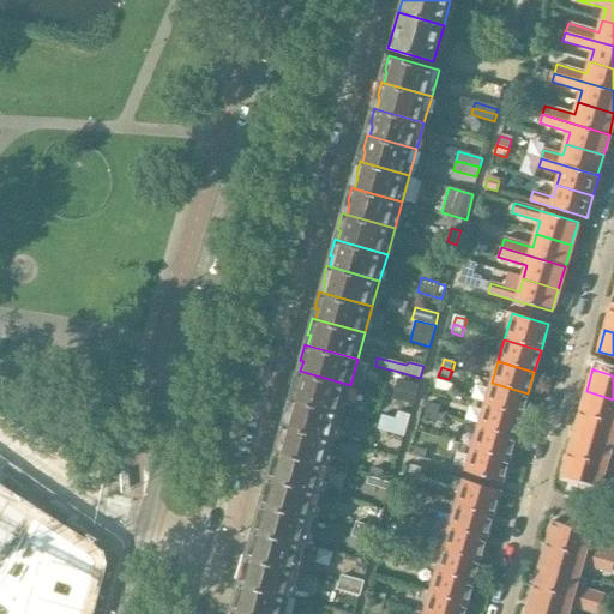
[(295,387),(293,398),(342,411),(350,385),(300,371),(298,371),(293,386),(295,387)]
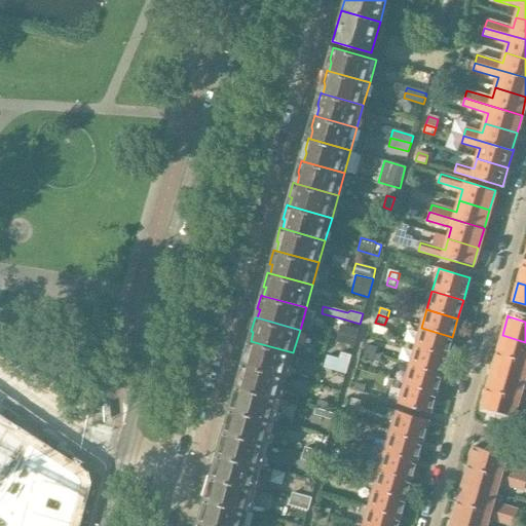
[(373,326),(371,333),(386,337),(387,331),(373,326)]
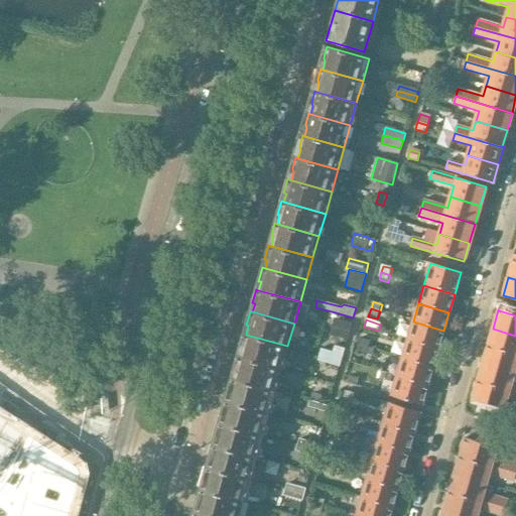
[(443,331),(413,321),(408,340),(438,348),(443,331)]
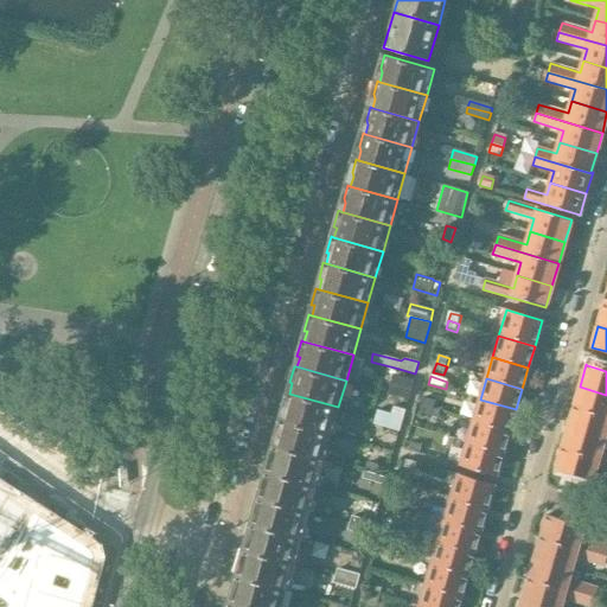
[(606,395),(580,387),(574,407),(606,416),(606,395)]
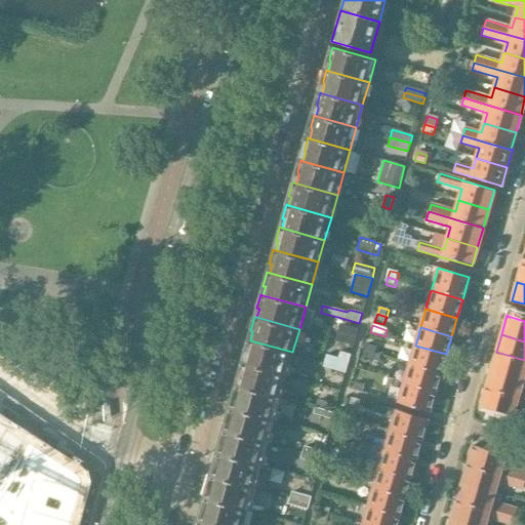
[(248,356),(246,363),(286,374),(292,352),(250,340),(247,339),(243,355),(248,356)]
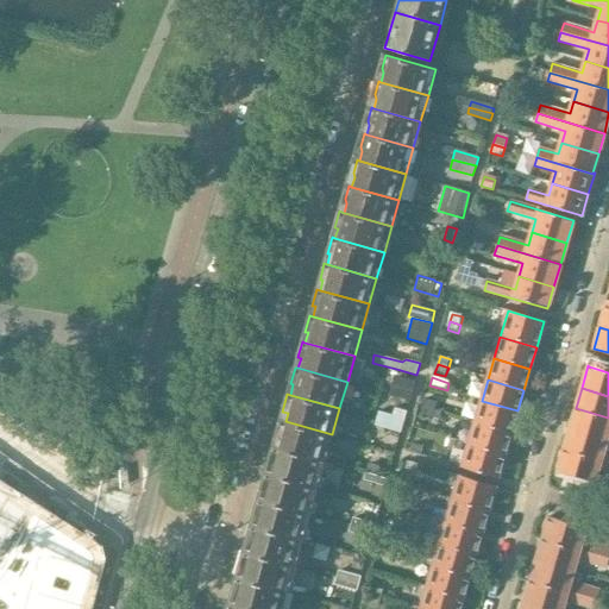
[(439,403),(427,400),(425,407),(437,410),(439,403)]
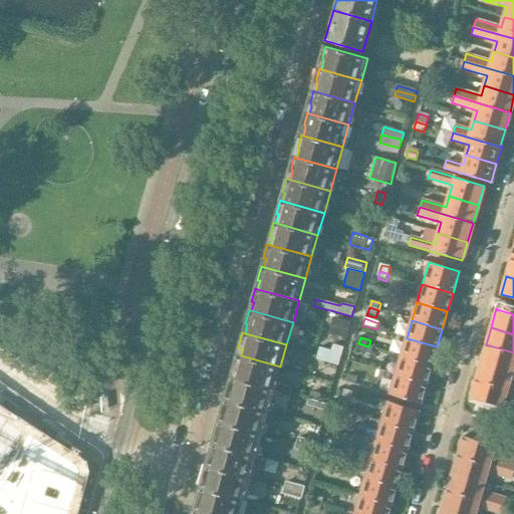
[(437,346),(407,338),(401,356),(431,364),(437,346)]
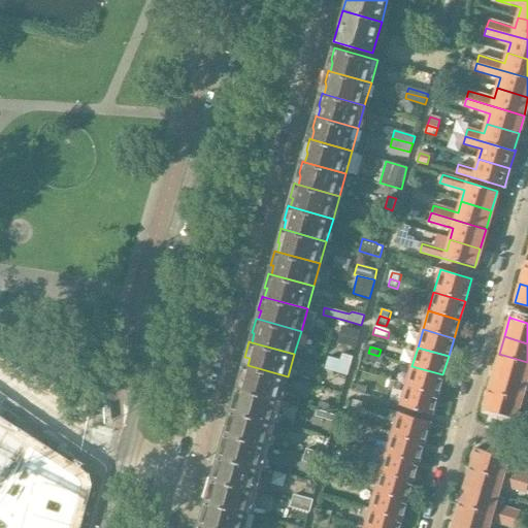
[(378,356),(368,353),(366,360),(376,363),(378,356)]
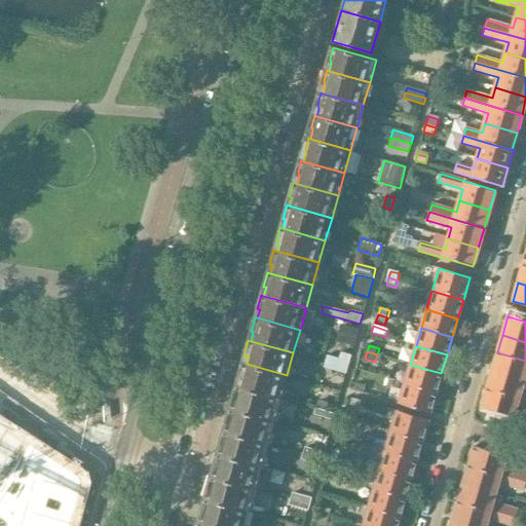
[(525,361),(497,352),(492,371),(523,380),(525,370),(525,361)]
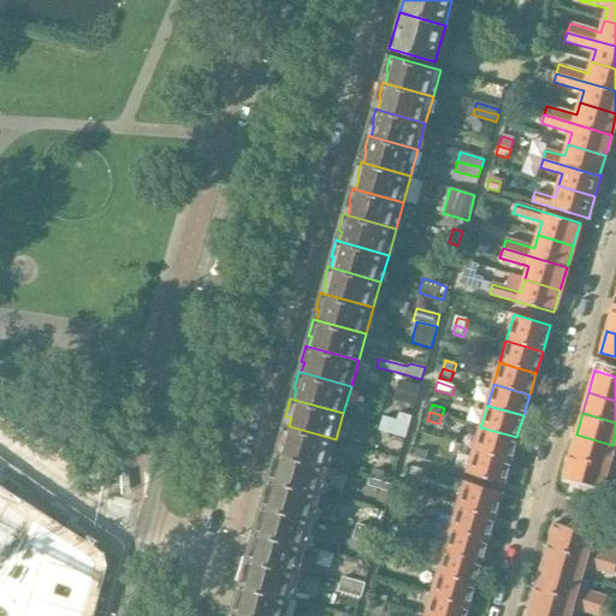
[(398,414),(396,422),(409,425),(412,418),(398,414)]
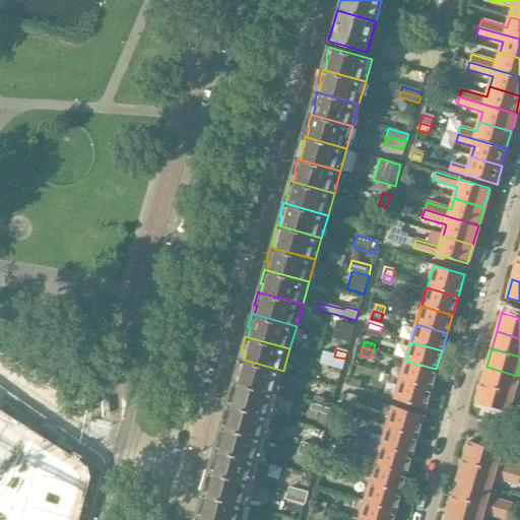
[(344,365),(345,359),(334,356),(322,352),(321,358),(344,365)]
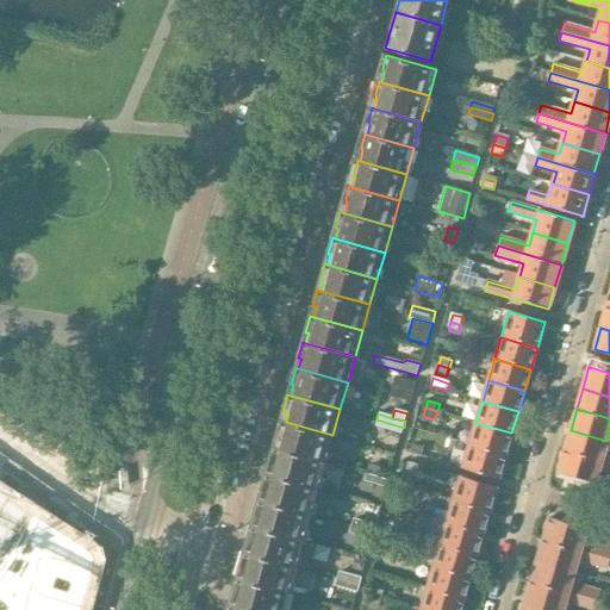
[(404,428),(377,419),(375,425),(380,427),(402,434),(404,428)]
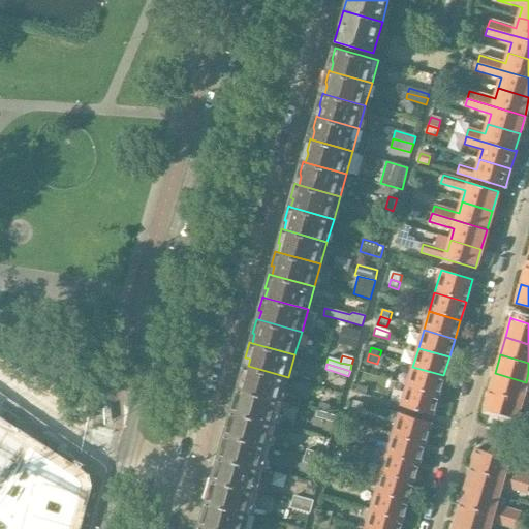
[(244,381),(241,389),(282,400),(288,377),(248,366),(246,366),(243,376),(244,381)]
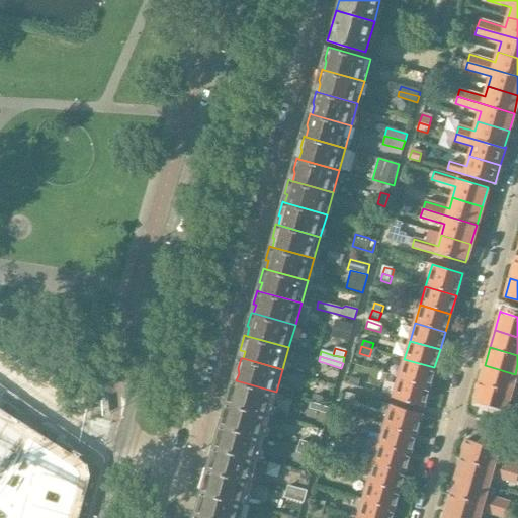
[(434,367),(404,359),(399,377),(429,386),(434,367)]
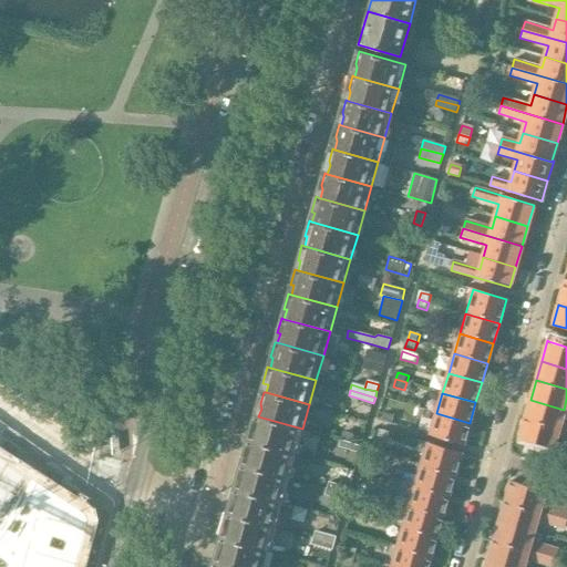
[(564,410),(531,400),(525,420),(566,431),(566,422),(562,421),(564,410)]
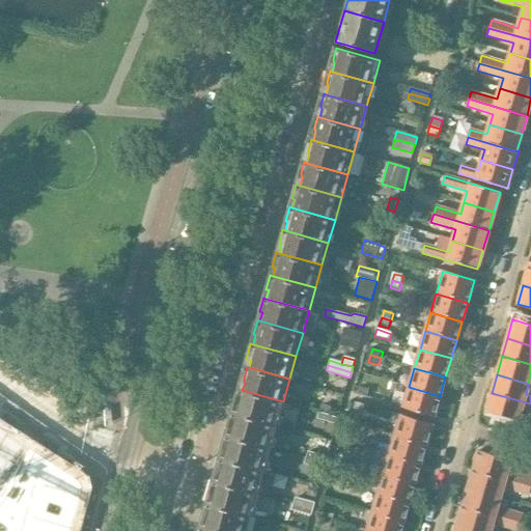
[(371,390),(361,387),(359,395),(369,397),(371,390)]
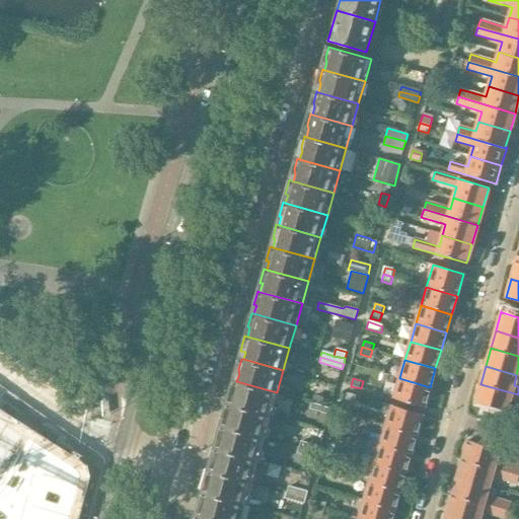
[(430,387),(399,378),(393,398),(424,406),(430,387)]
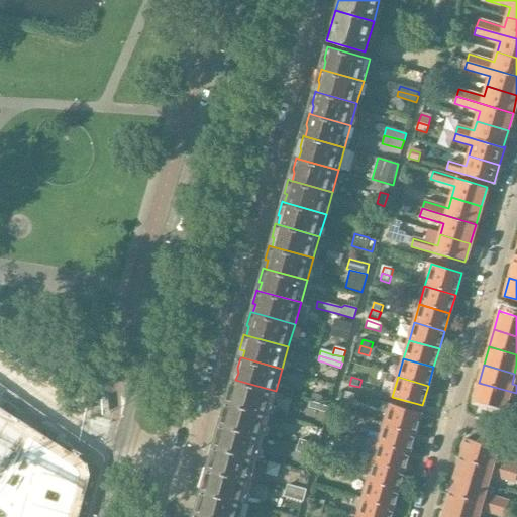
[(231,395),(229,402),(270,413),(276,391),(235,380),(233,380),(230,390),(231,395)]
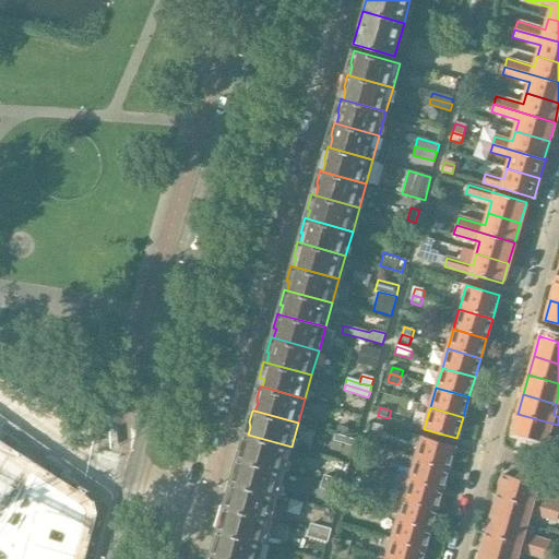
[(351,413),(347,426),(358,429),(363,416),(351,413)]
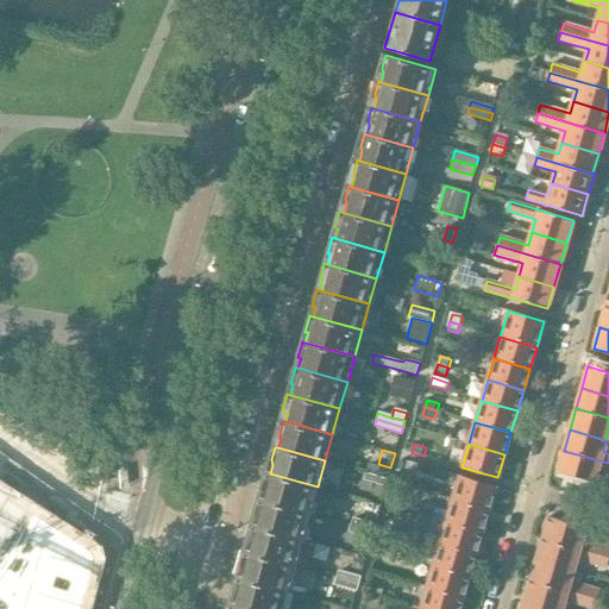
[(608,463),(564,451),(557,472),(594,483),(597,470),(608,472),(608,463)]
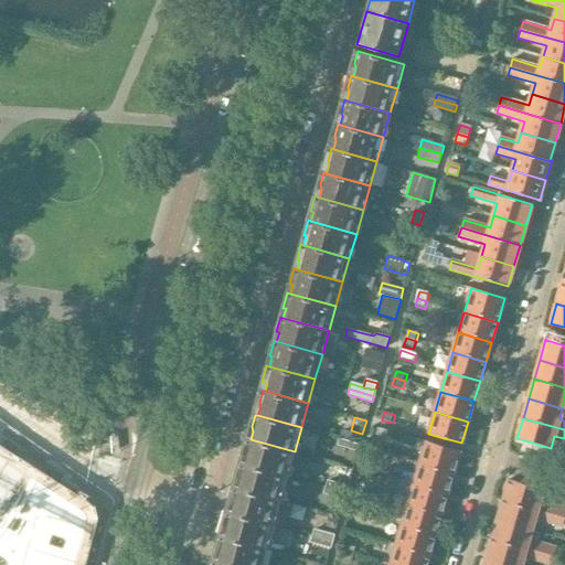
[(390,434),(380,430),(377,438),(387,441),(390,434)]
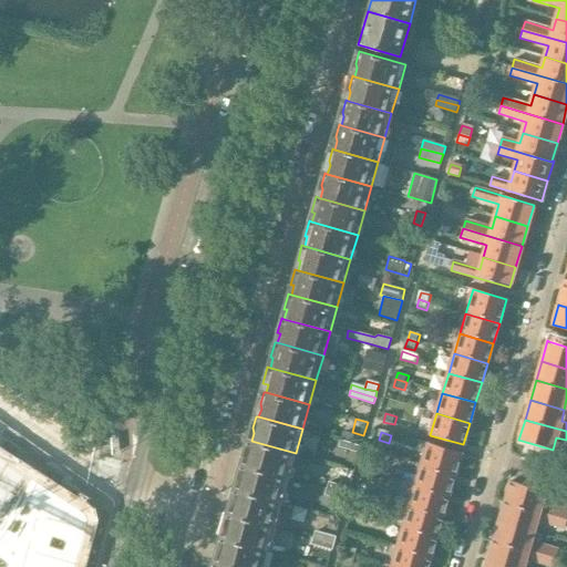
[(247,457),(245,465),(289,477),(296,453),(251,441),(249,440),(246,452),(247,457)]
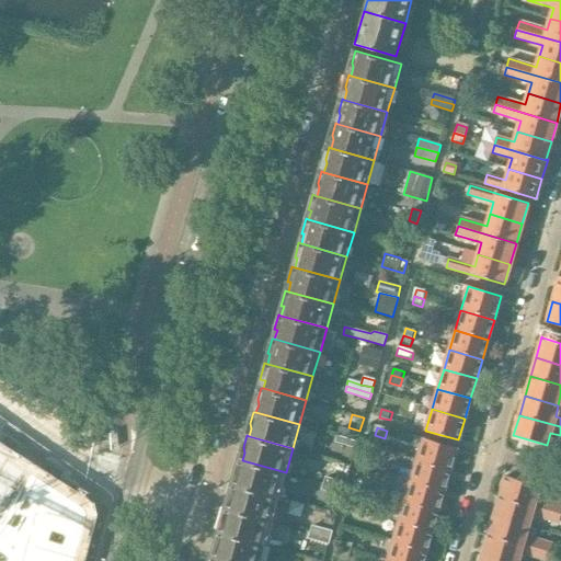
[(356,446),(357,441),(338,435),(336,441),(338,441),(356,446)]
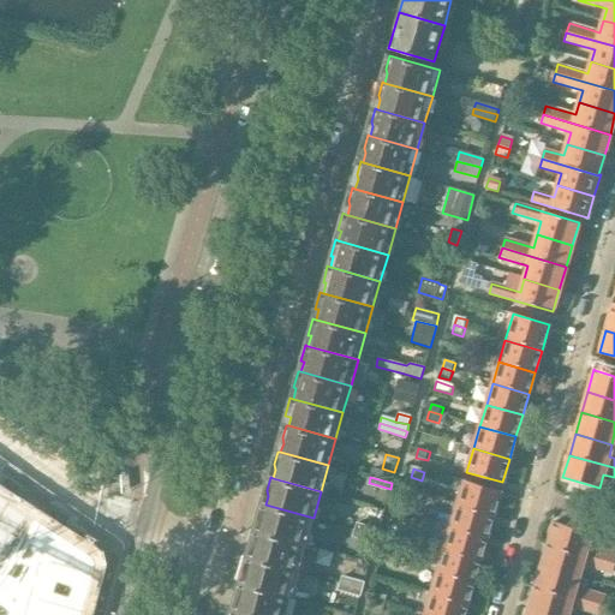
[(464,482),(457,505),(493,515),(500,491),(464,482)]
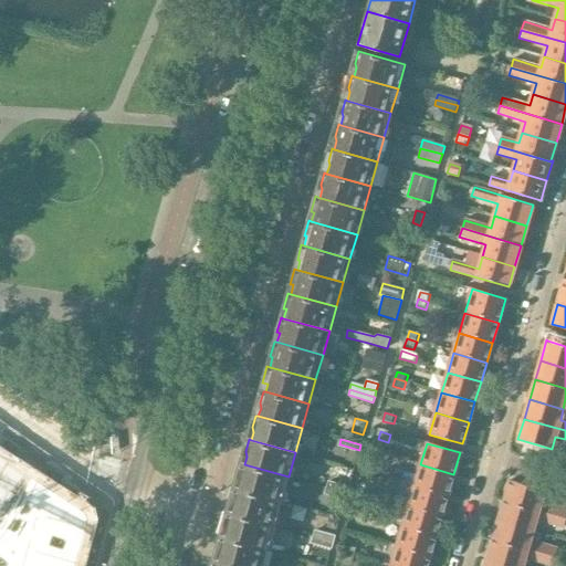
[(0,565),(71,565),(73,562),(84,522),(84,520),(84,516),(83,514),(82,512),(80,510),(0,459),(0,565)]
